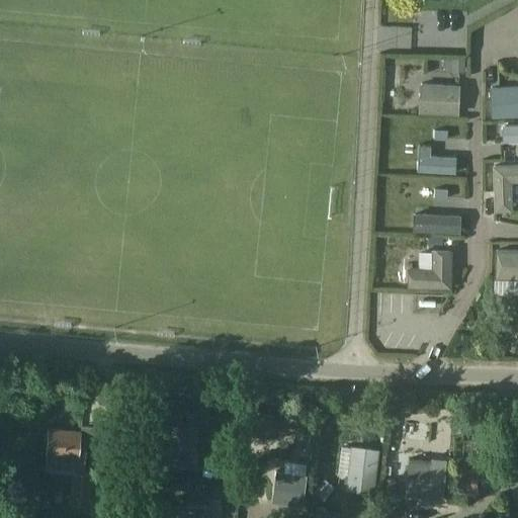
[(450,69),(450,72),(463,72),(463,59),(450,59),(450,69)]
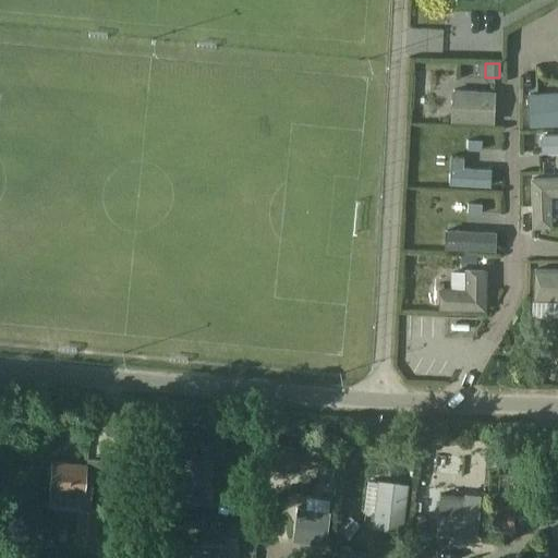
[(455,89),(453,120),(489,121),(490,91),(455,89)]
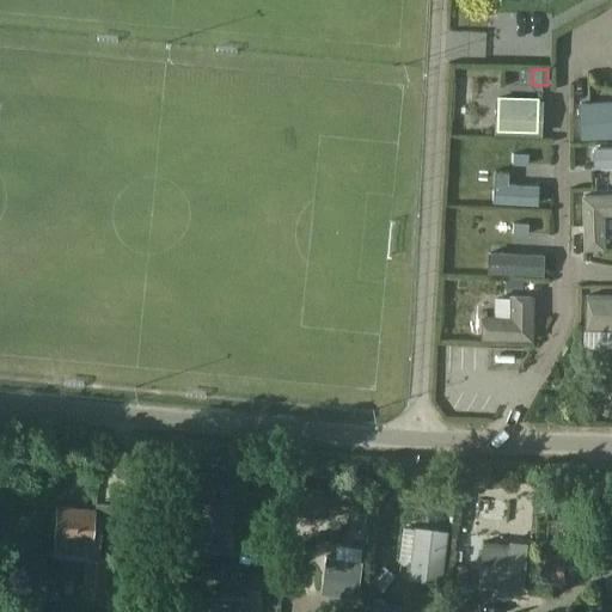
[(611,101),(577,103),(580,138),(611,135),(611,101)]
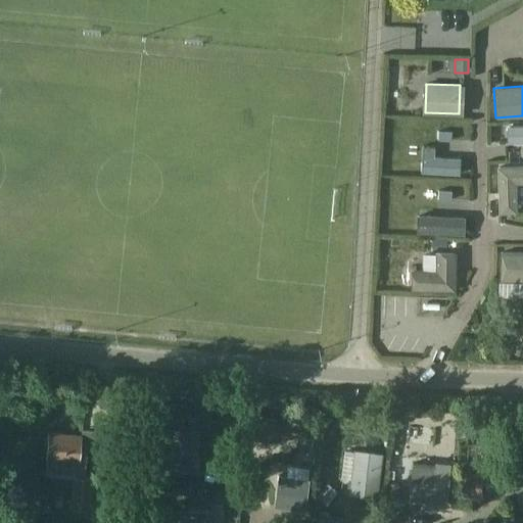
[(438,131),(438,140),(450,141),(450,132),(438,131)]
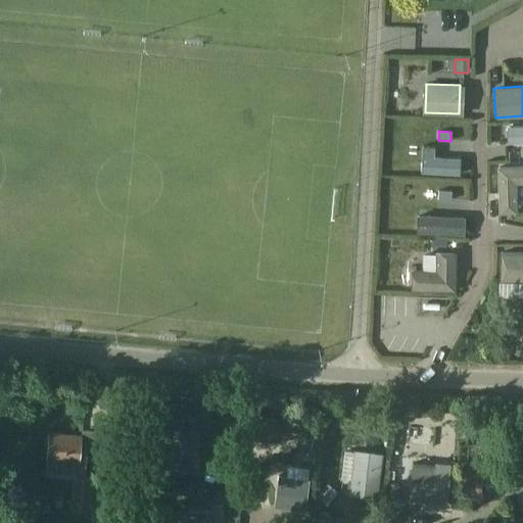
[(434,147),(421,147),(420,156),(420,174),(459,175),(460,158),(433,157),(434,147)]
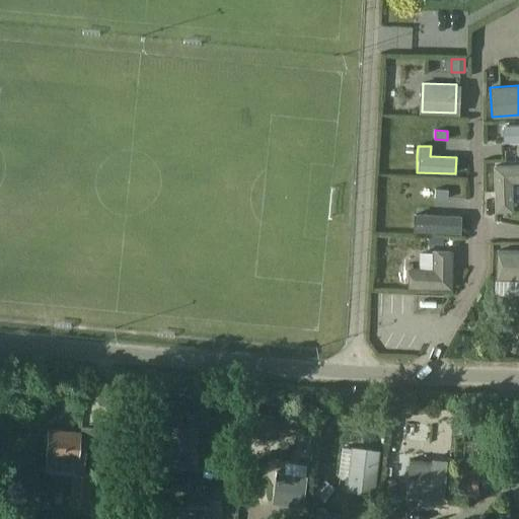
[(518,163),(495,164),(495,211),(511,211),(511,182),(518,181),(518,163)]
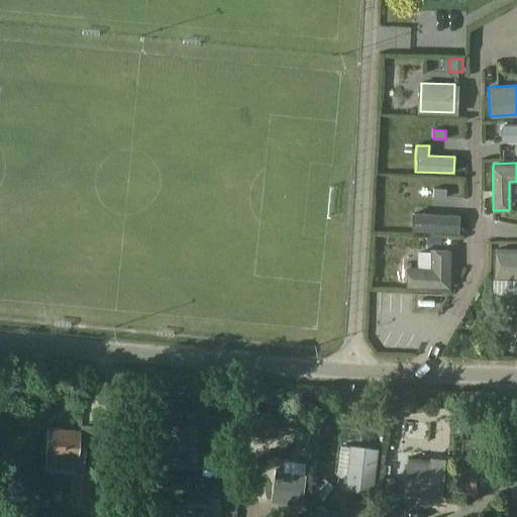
[(433,188),(432,197),(445,198),(446,189),(433,188)]
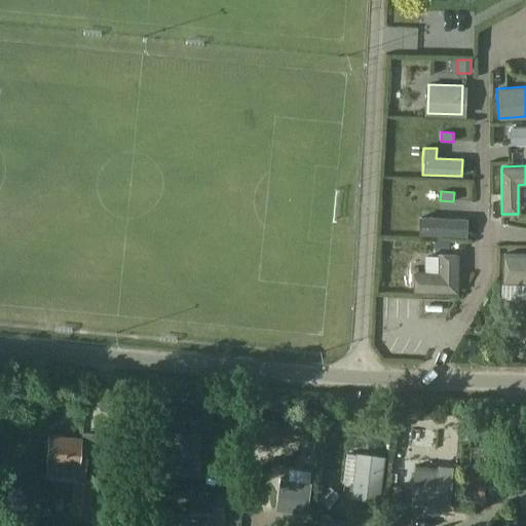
[(411,272),(411,290),(453,291),(454,253),(437,253),(437,272),(411,272)]
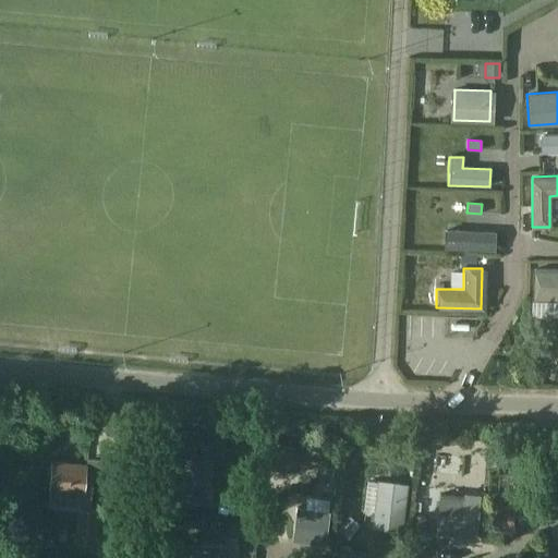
[(557,268),(532,269),(532,299),(557,299),(557,268)]
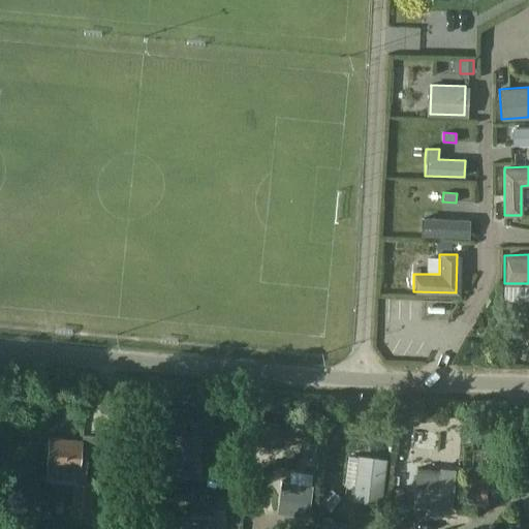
[(175,477),(200,477),(200,434),(175,434),(175,477)]
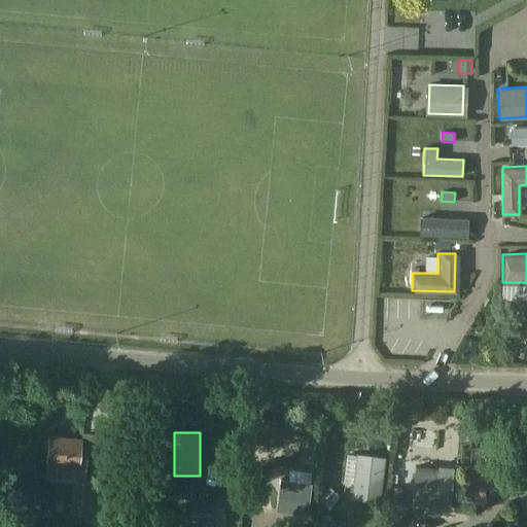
[(48,436),(46,462),(44,480),(70,483),(69,513),(91,515),(93,483),(83,482),(86,455),(79,454),(80,440),(48,436)]
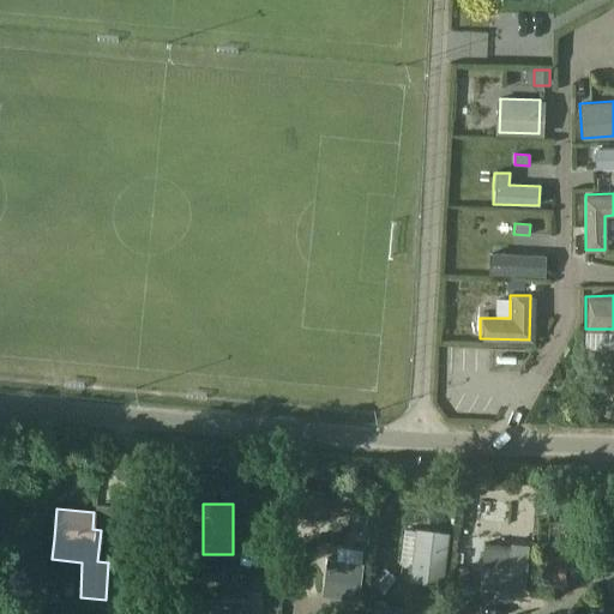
[(419,529),(415,561),(413,578),(441,582),(447,533),(419,529)]
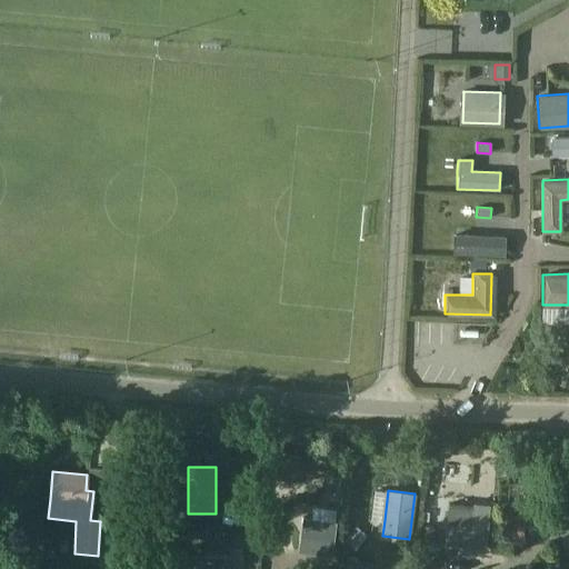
[(241,491),(242,507),(256,506),(255,491),(241,491)]
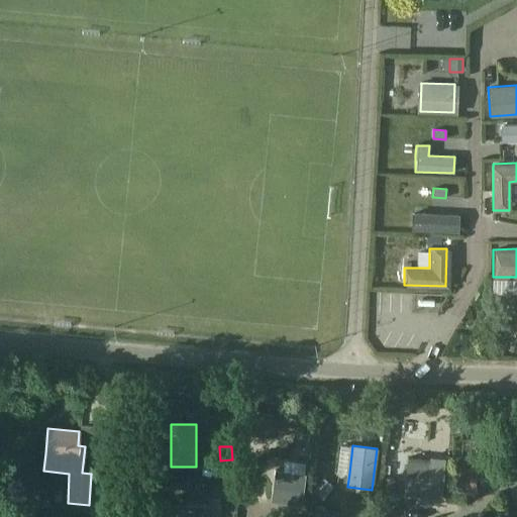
[(429,481),(406,479),(405,494),(442,496),(445,458),(431,457),(429,481)]
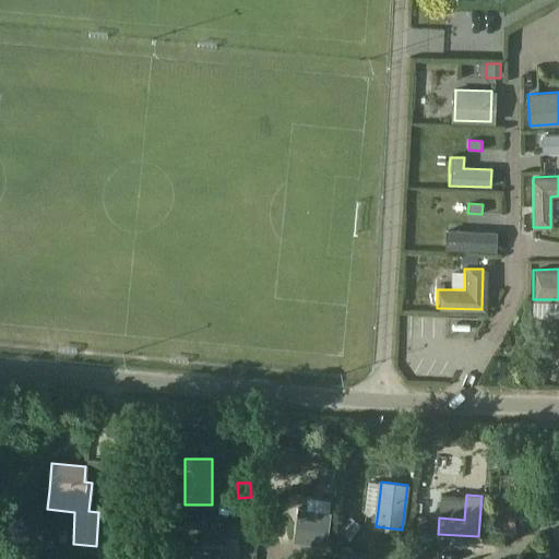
[(292,540),(322,546),(326,512),(296,508),(292,540)]
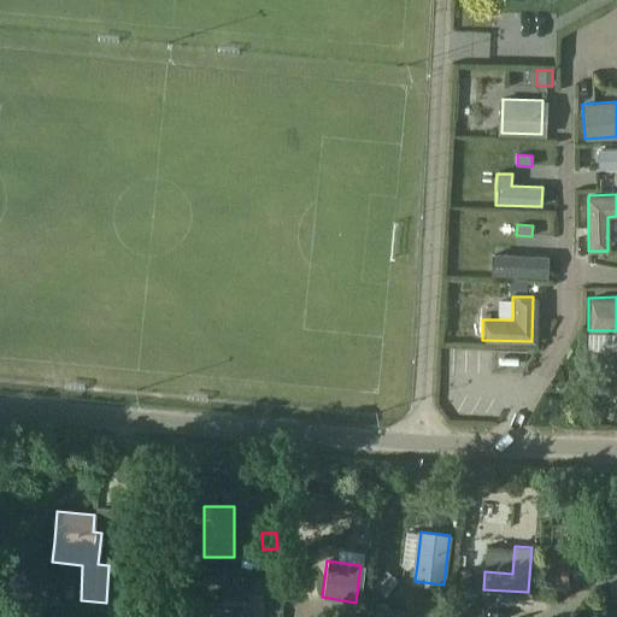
[(565,560),(544,560),(544,581),(565,581),(565,560)]
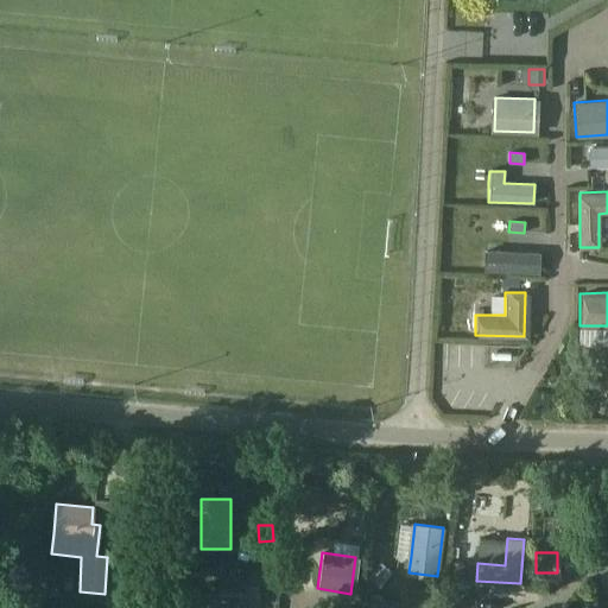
[(454,561),(450,576),(466,580),(470,565),(454,561)]
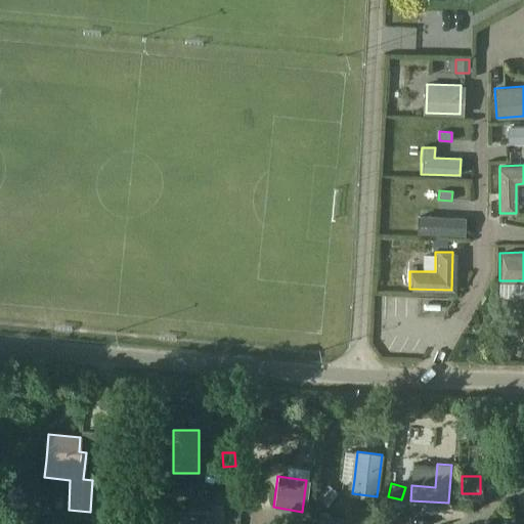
[(326,484),(315,498),(326,508),(338,493),(326,484)]
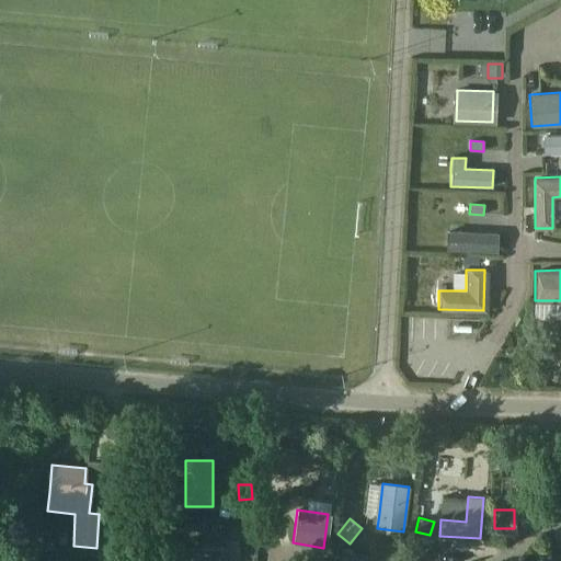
[(228,560),(229,545),(199,545),(198,560),(228,560)]
